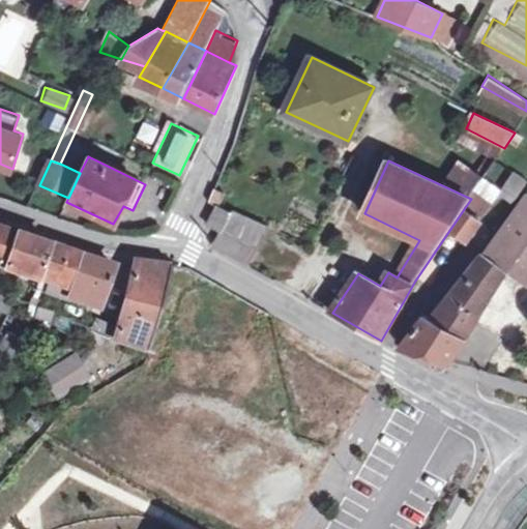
[(511,205),(526,183),(514,174),(499,196),(511,205)]
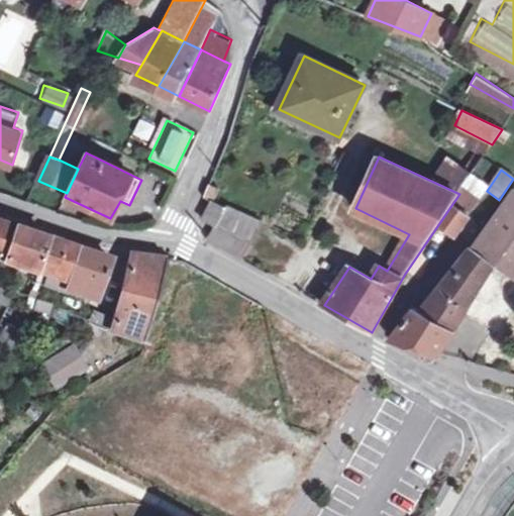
[(460,191),(459,194),(452,204),(470,216),(479,203),(460,191)]
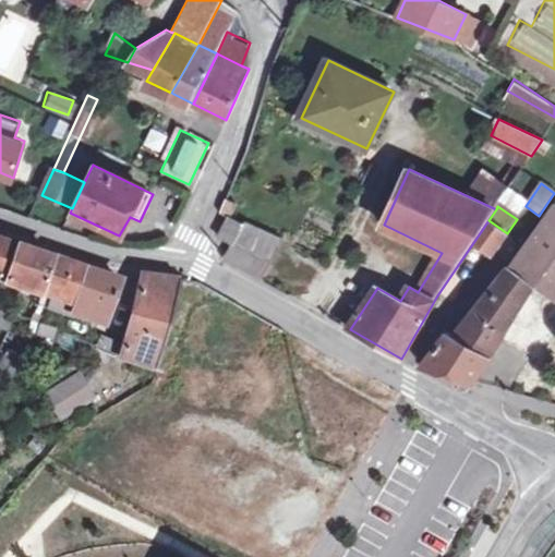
[(554,207),(508,269),(530,288),(534,283),(554,254),(554,207)]
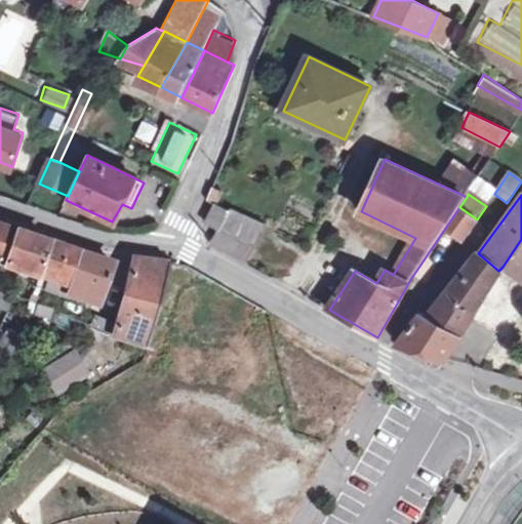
[(205,223),(219,231),(230,213),(215,205),(205,223)]
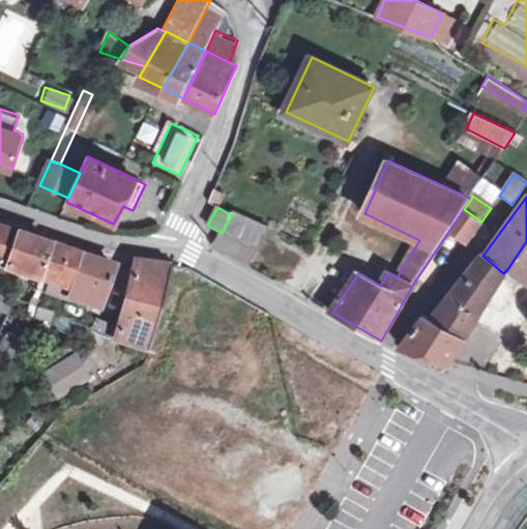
[(466,244),(481,222),(464,209),(448,232),(466,244)]
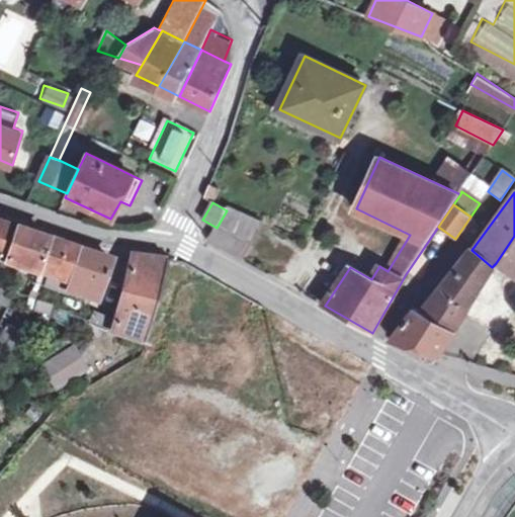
[(258,225),(227,210),(217,228),(209,240),(240,257),(258,225)]
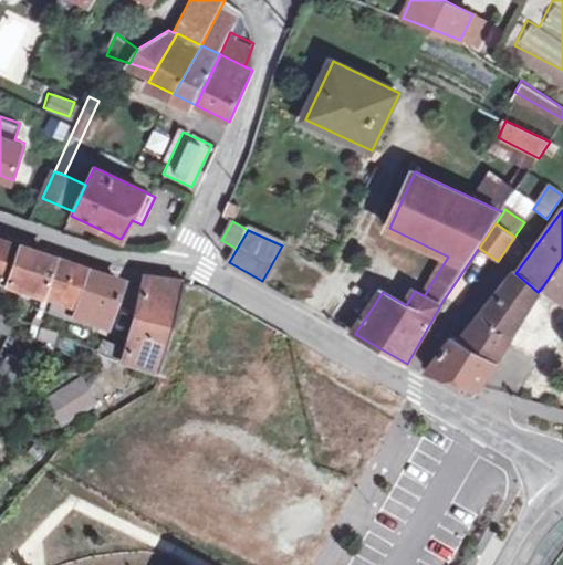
[(0,284),(4,285),(18,251),(0,244),(0,284)]
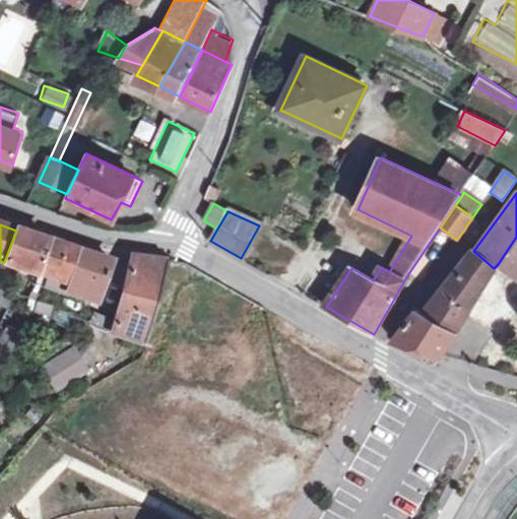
[(16,231),(4,262),(39,274),(48,277),(55,279),(66,247),(16,231)]
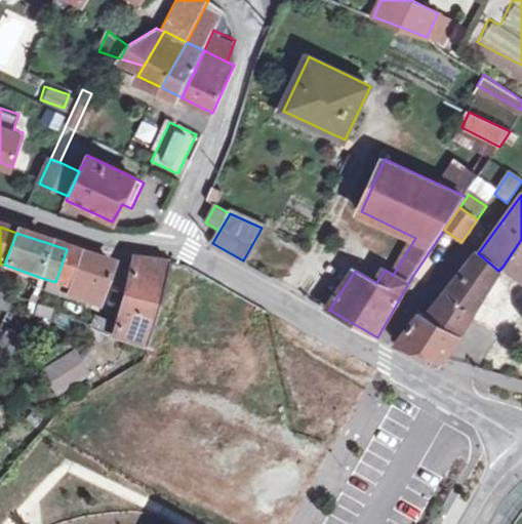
[(521,239),(503,267),(521,277),(521,239)]
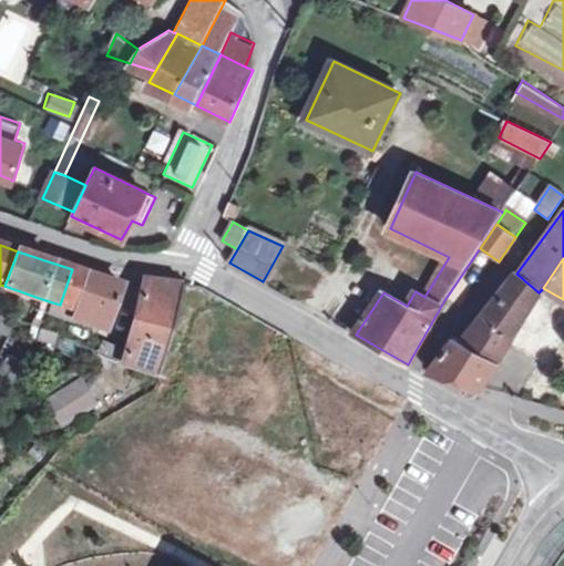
[(77,310),(86,274),(72,269),(60,305),(77,310)]
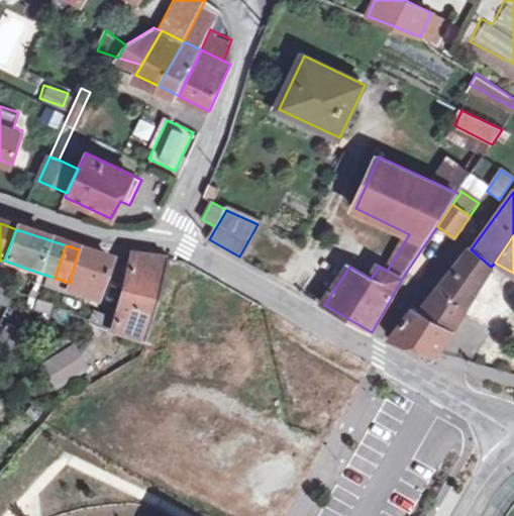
[(79,249),(70,283),(100,293),(111,260),(79,249)]
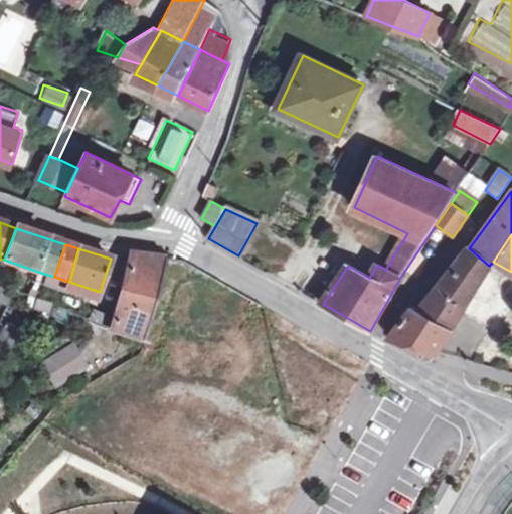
[(452,272),(473,288),(489,266),(469,248),(452,272)]
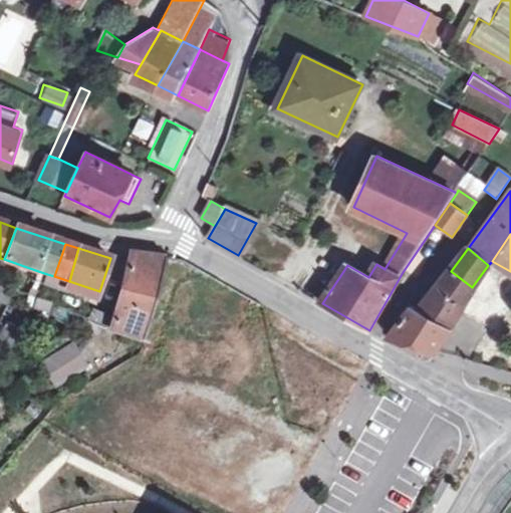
[(167,258),(141,254),(135,255),(113,329),(142,338),(167,258)]
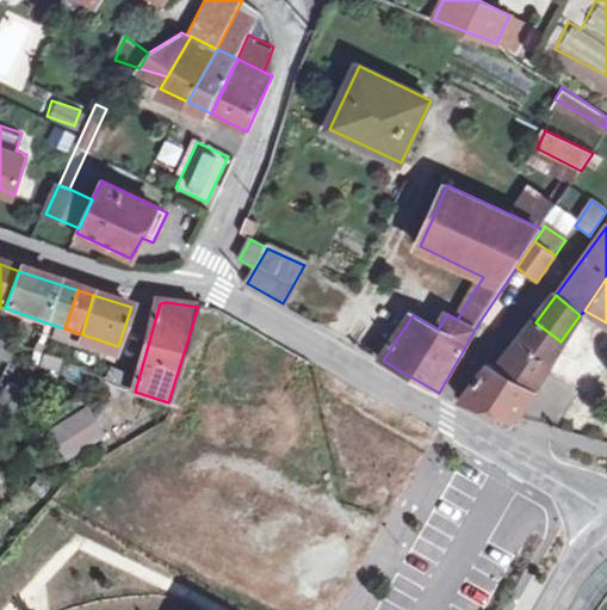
[(518,344),(547,365),(561,342),(536,322),(518,344)]
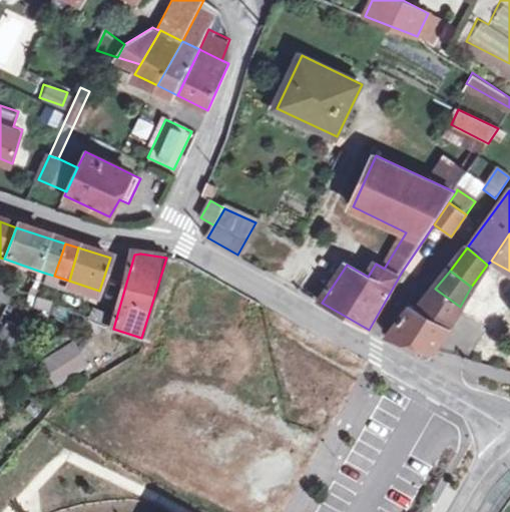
[(69,281),(54,276),(47,274),(44,284),(65,291),(67,288),(69,281)]
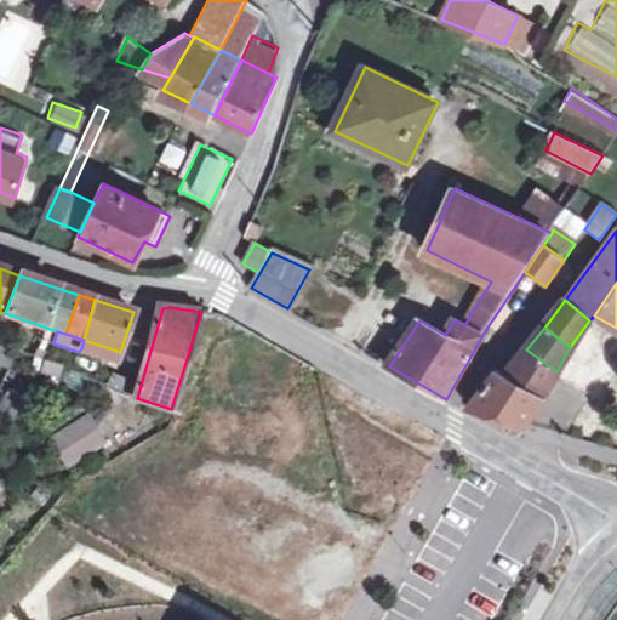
[(0,367),(6,369),(15,347),(16,343),(0,337),(0,367)]
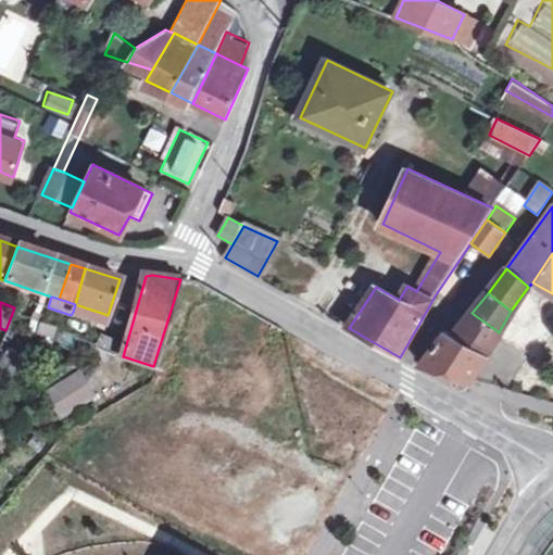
[(75,304),(73,312),(104,323),(108,315),(75,304)]
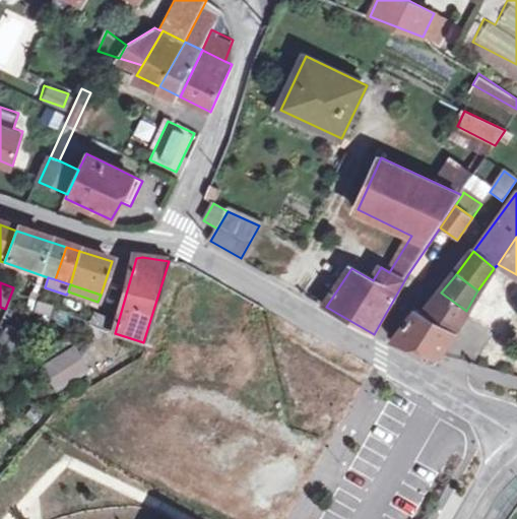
[(466,311),(441,293),(424,314),(418,311),(392,342),(437,355),(466,311)]
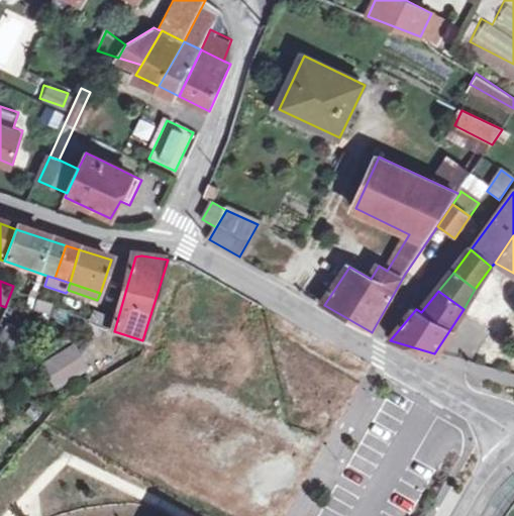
[(70,342),(38,363),(53,388),(86,368),(70,342)]
